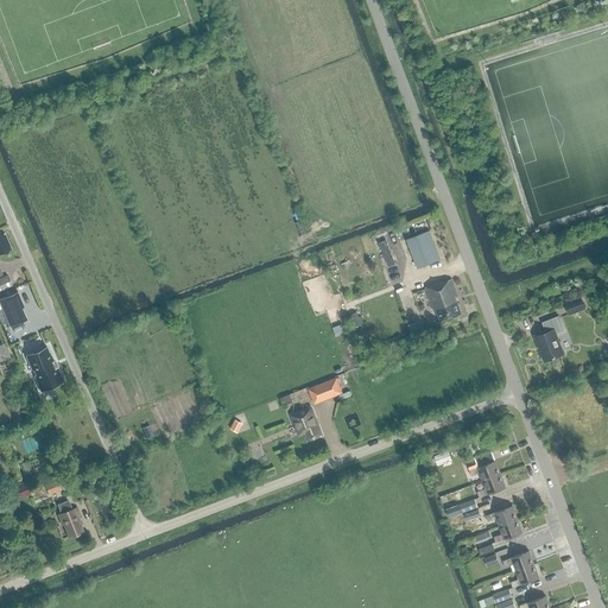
[(406,238),(416,267),(441,260),(430,229),(406,238)]
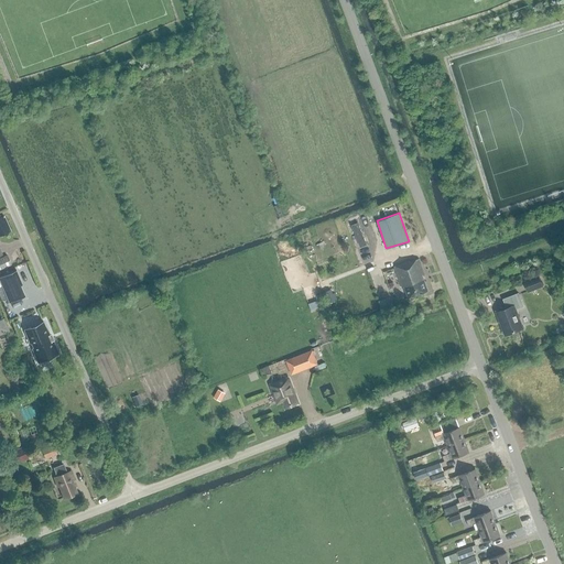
[(0,235),(10,231),(3,216),(0,217),(0,235)]
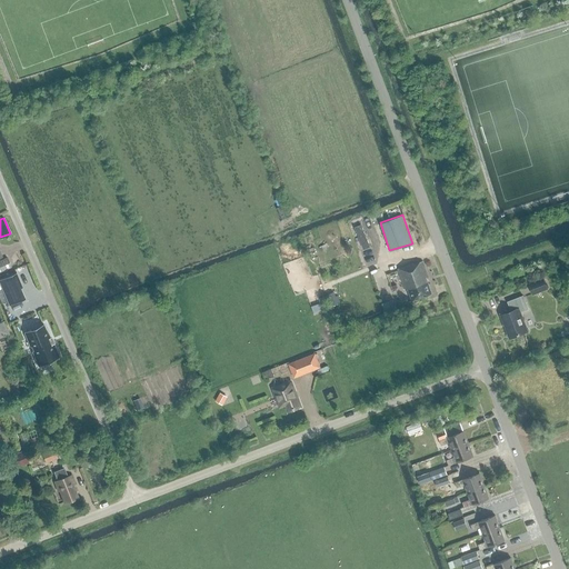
[(0,260),(0,272),(11,268),(7,258),(0,260)]
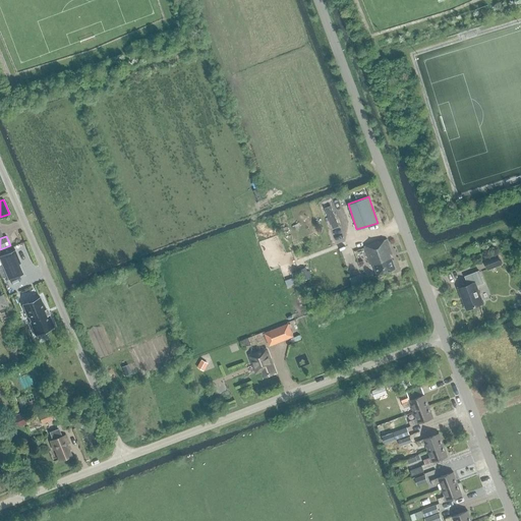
[(379,242),(379,241),(363,246),(370,267),(372,266),(377,276),(395,270),(390,254),(392,254),(387,239),(379,242)]
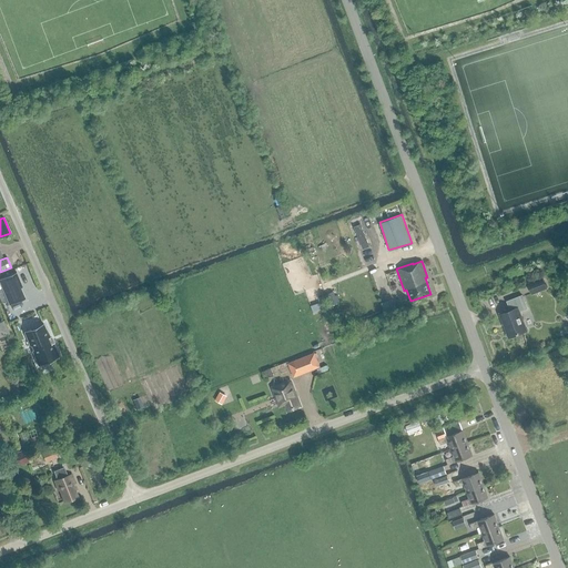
[(527,283),(531,295),(547,288),(543,277),(527,283)]
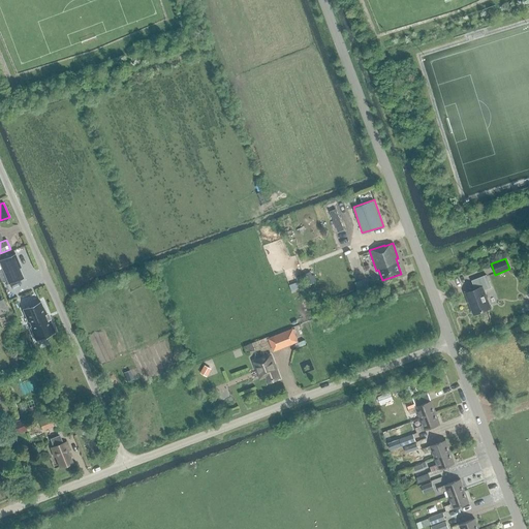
[(485,260),(462,269),(465,277),(488,269),(485,260)]
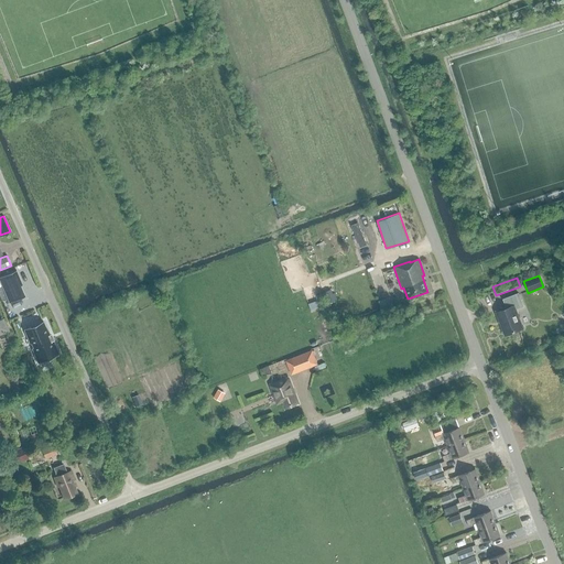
[(26,295),(20,280),(1,288),(9,304),(12,313),(29,306),(24,295),(26,295)]
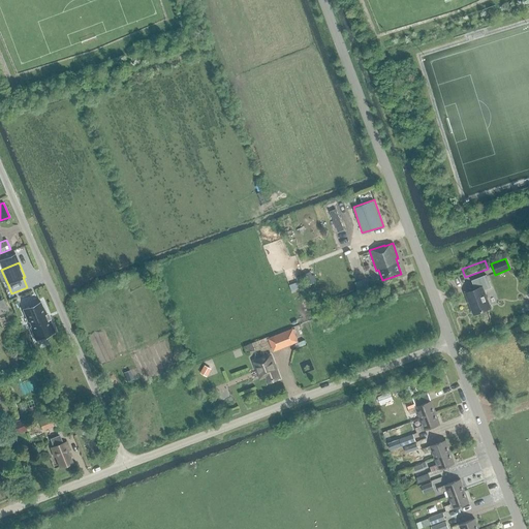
[(302,275),(306,286),(316,281),(314,275),(311,276),(310,272),(302,275)]
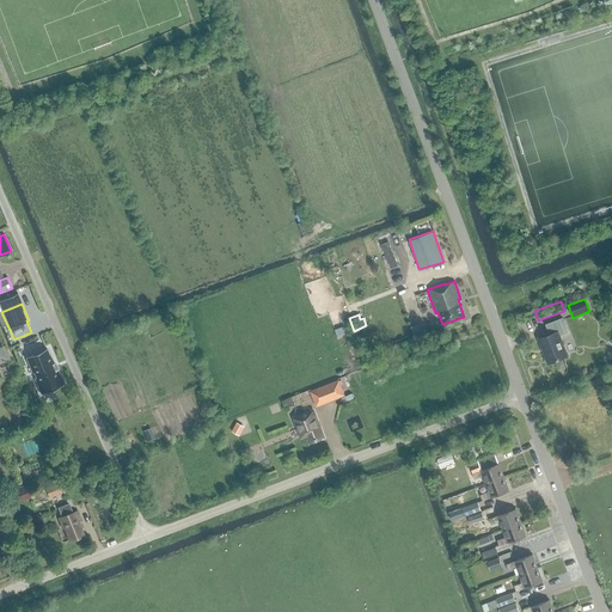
[(538,338),(548,363),(565,357),(558,336),(567,332),(562,319),(546,324),(550,335),(538,338)]
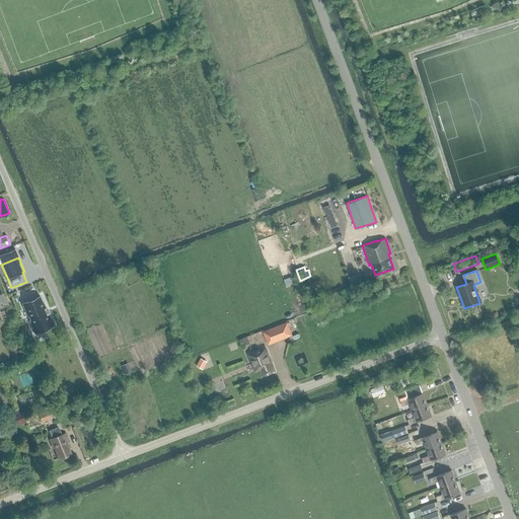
[(0,307),(8,306),(5,293),(0,293),(0,307)]
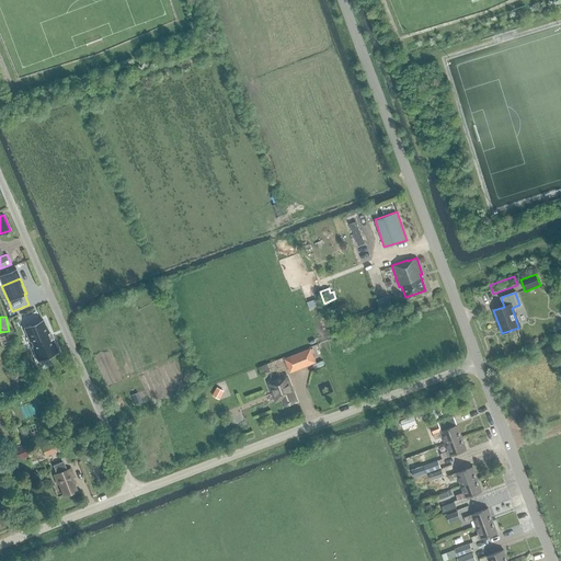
[(49,332),(48,333),(43,320),(42,320),(42,322),(31,327),(30,325),(23,329),(30,343),(31,342),(33,346),(32,347),(37,362),(38,362),(38,361),(38,359),(37,358),(48,353),(50,357),(59,353),(53,339),(54,339),(53,338),(50,339),(48,334),(49,334),(49,332)]
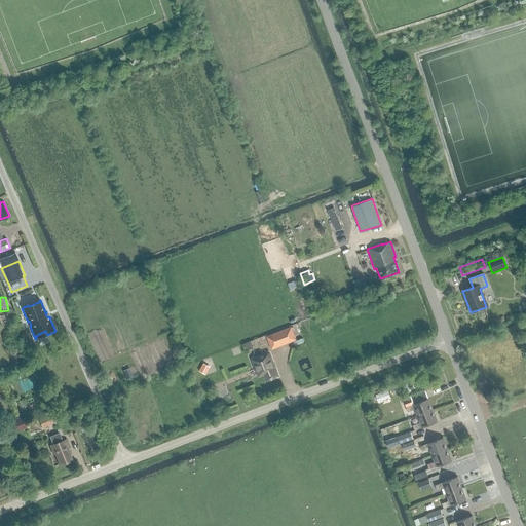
[(267,337),(271,348),(294,340),(290,328),(267,337)]
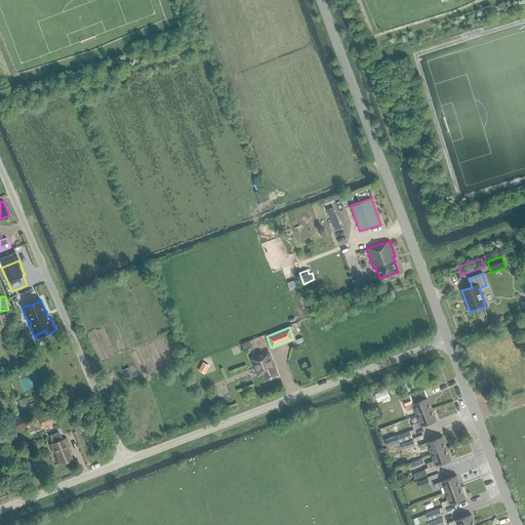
[(277,375),(268,353),(251,359),(257,375),(263,373),(266,380),(277,375)]
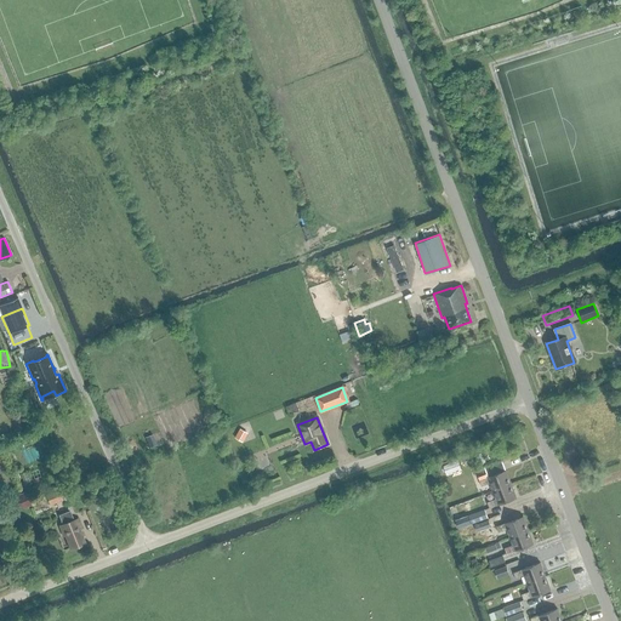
[(240,429),(234,439),(243,443),(248,433),(240,429)]
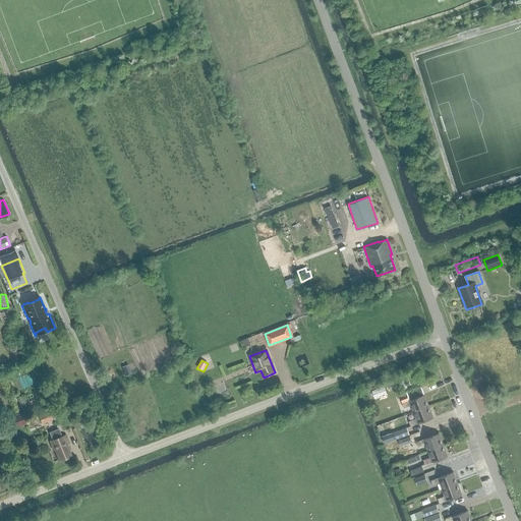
[(413,390),(406,393),(408,398),(408,401),(416,398),(413,390)]
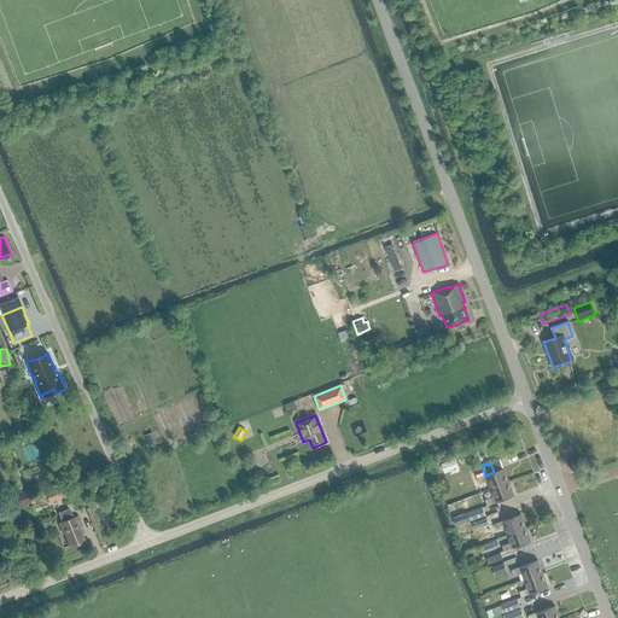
[(487,481),(490,489),(508,482),(503,468),(494,472),(484,476),(476,478),(478,484),(487,481)]
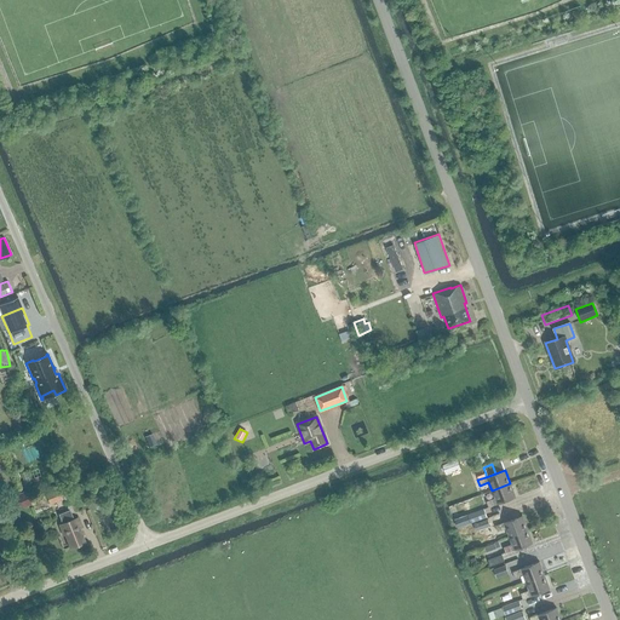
[(510,483),(492,491),(494,499),(486,501),(488,507),(515,498),(510,483)]
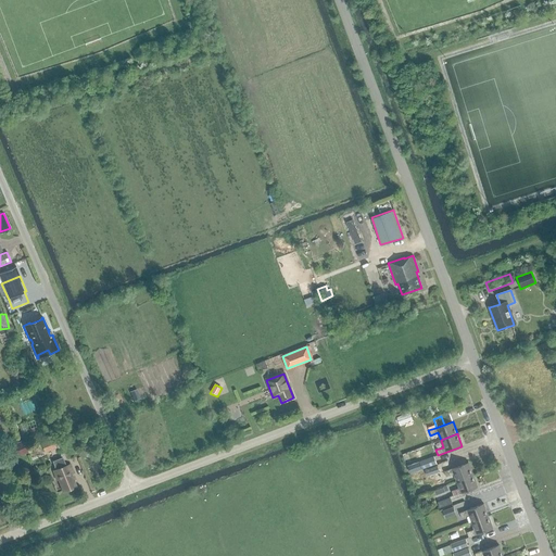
[(40,444),(43,451),(54,446),(52,439),(40,444)]
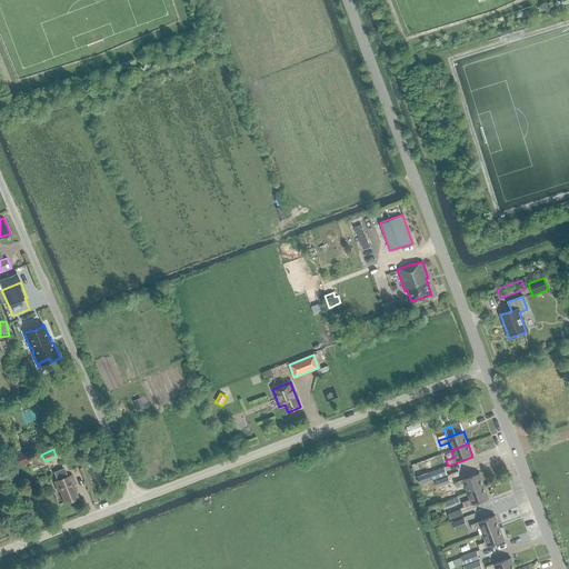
[(11,470),(28,463),(23,450),(6,458),(11,470)]
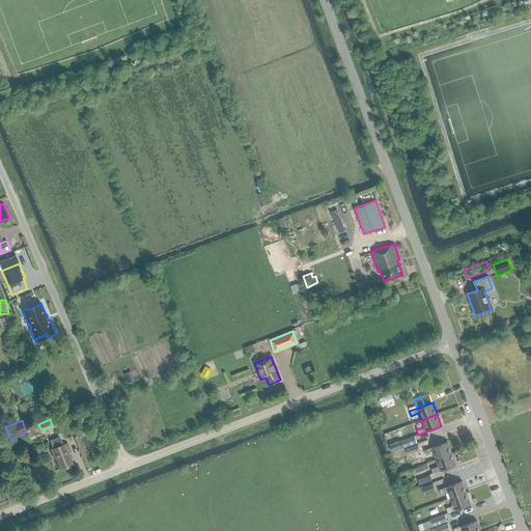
[(399,442),(402,448),(416,443),(414,437),(399,442)]
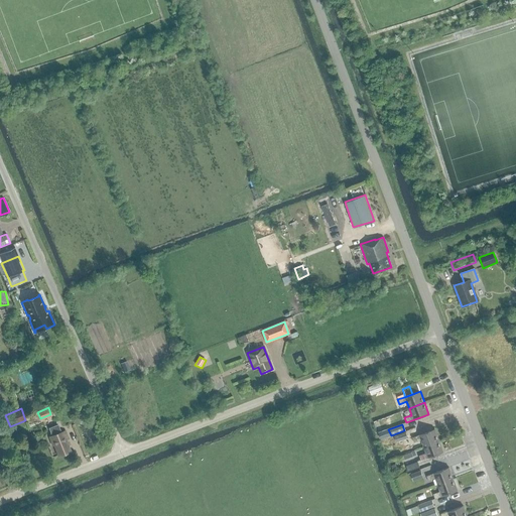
[(60,432),(58,425),(48,428),(51,435),(48,436),(51,445),(53,445),(57,456),(70,450),(66,440),(68,439),(65,430),(60,432)]
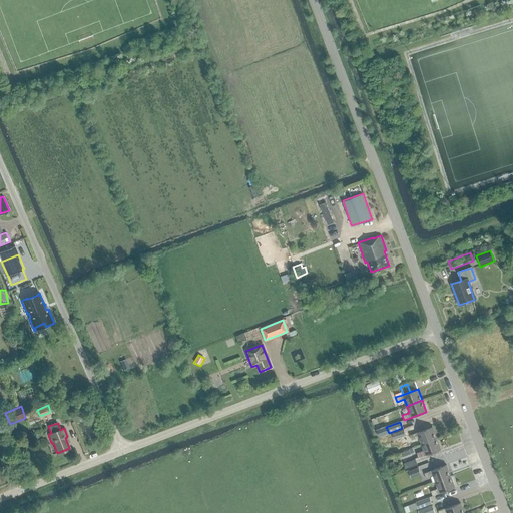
[(419,437),(421,444),(436,438),(432,427),(409,435),(411,440),(419,437)]
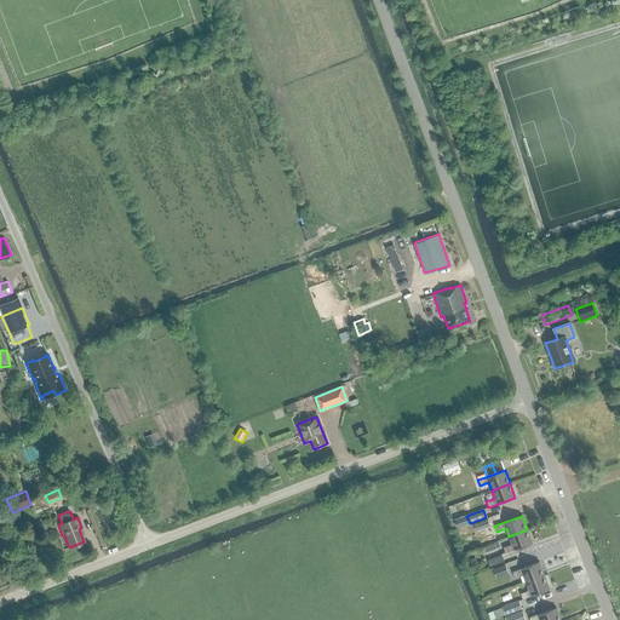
[(487,520),(475,524),(464,528),(466,535),(489,527),(487,520)]
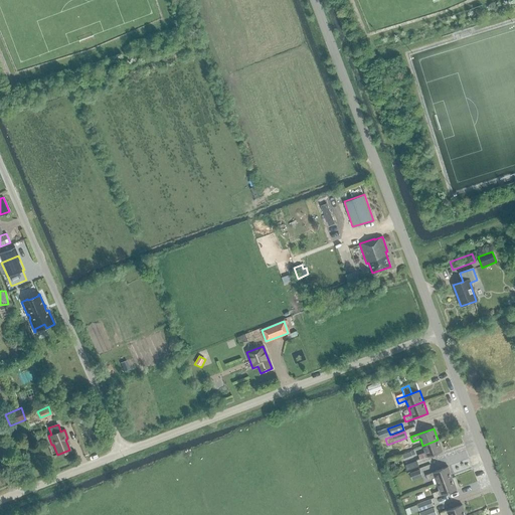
[(438,440),(422,446),(424,453),(417,455),(419,460),(442,452),(438,440)]
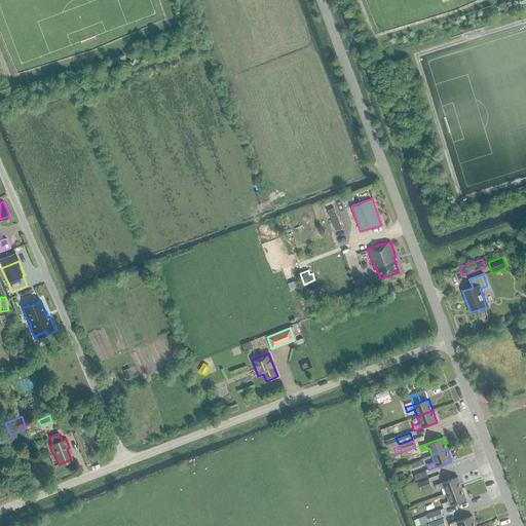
[(413,475),(415,481),(427,477),(424,471),(413,475)]
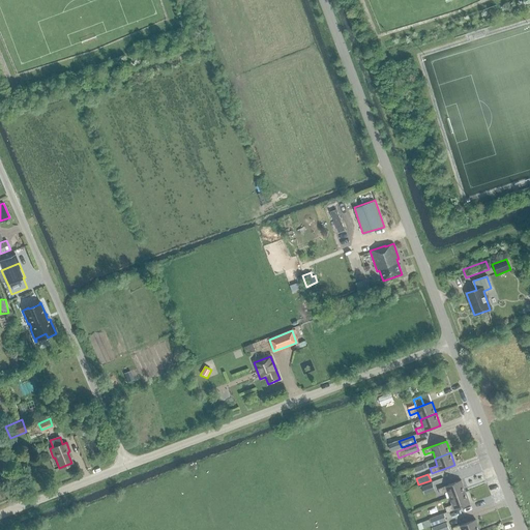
[(447,492),(449,498),(465,493),(461,480),(437,489),(439,494),(447,492)]
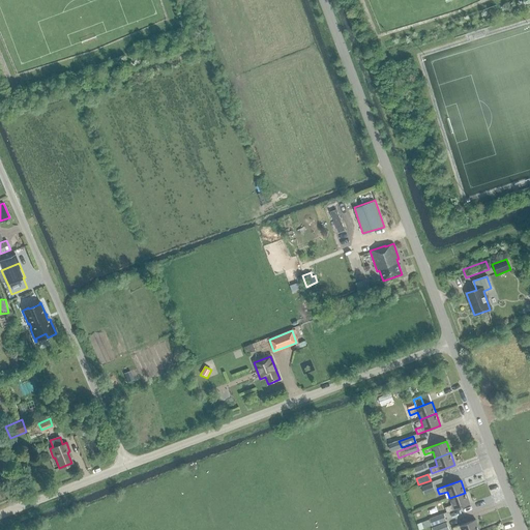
[(432,483),(421,487),(423,494),(435,491),(432,483)]
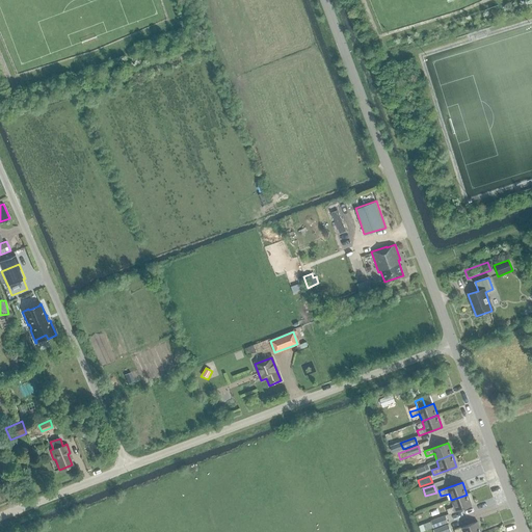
[(467,495),(451,500),(453,507),(446,509),(448,514),(471,506),(467,495)]
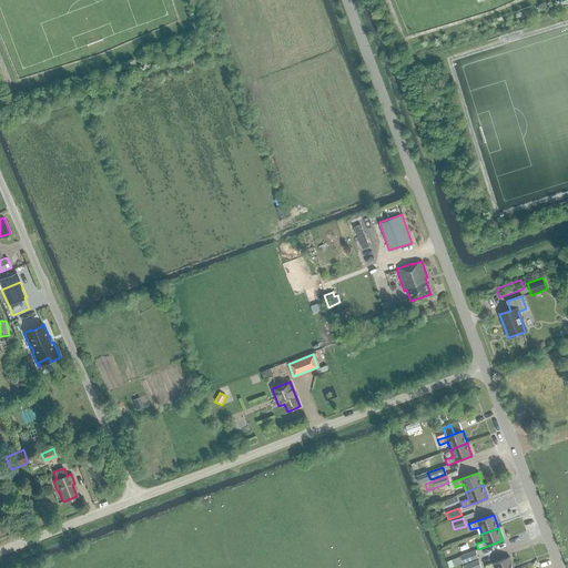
[(459,557),(463,564),(477,558),(475,551),(459,557)]
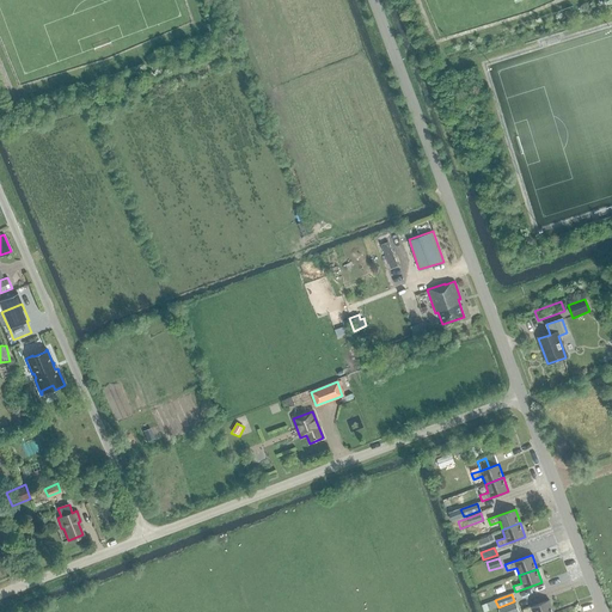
[(552,611),(549,600),(531,607),(522,610),(522,611),(552,611)]
